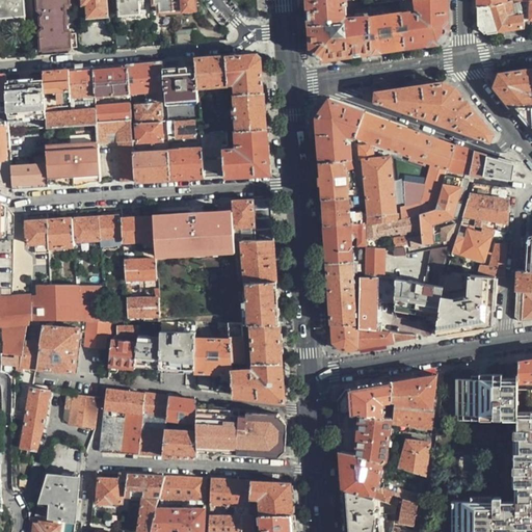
[(26,0),(0,0),(0,20),(14,20),(28,19),(26,0)]
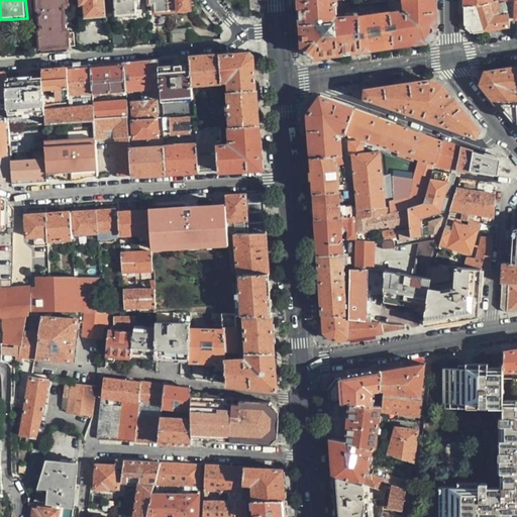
[(29,0),(30,4),(36,3),(36,9),(39,11),(42,11),(42,14),(40,17),(40,22),(42,24),(43,25),(43,26),(43,27),(42,27),(41,27),(38,31),(40,48),(56,47),(75,45),(74,32),(70,32),(70,31),(69,29),(68,29),(67,28),(65,28),(64,15),(65,15),(64,4),(69,3),(68,0),(29,0)]
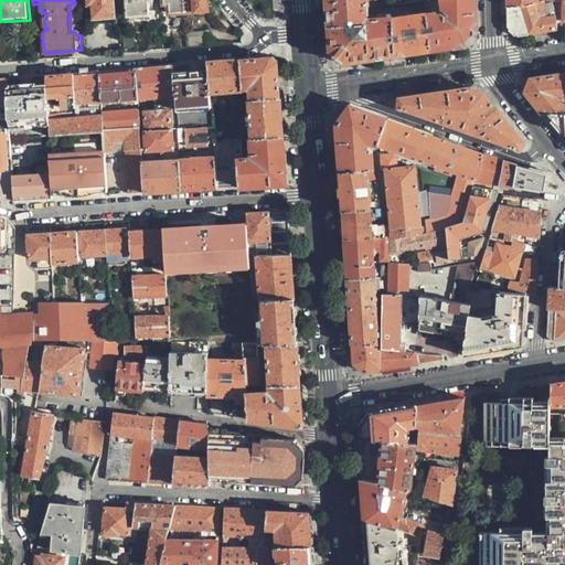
[(116,18),(114,0),(86,0),(87,6),(92,6),(93,20),(104,19),(116,18)]
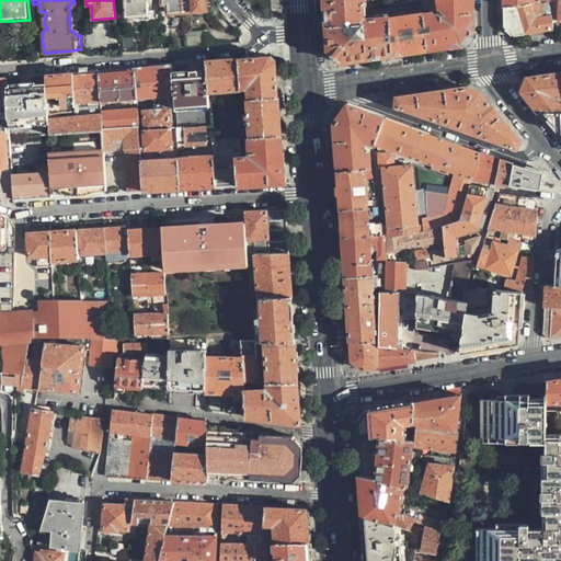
[(149,0),(124,0),(125,15),(136,15),(147,15),(147,0),(149,0)]
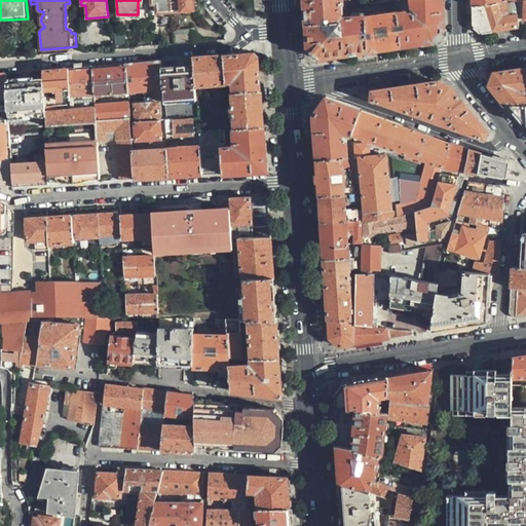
[(155,0),(157,12),(193,9),(192,0),(155,0)]
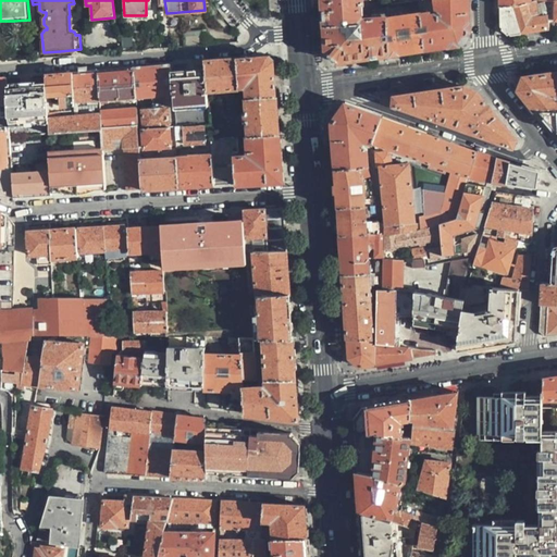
[(322,0),(323,11),(324,25),(361,20),(361,4),(363,4),(362,0),(322,0)]
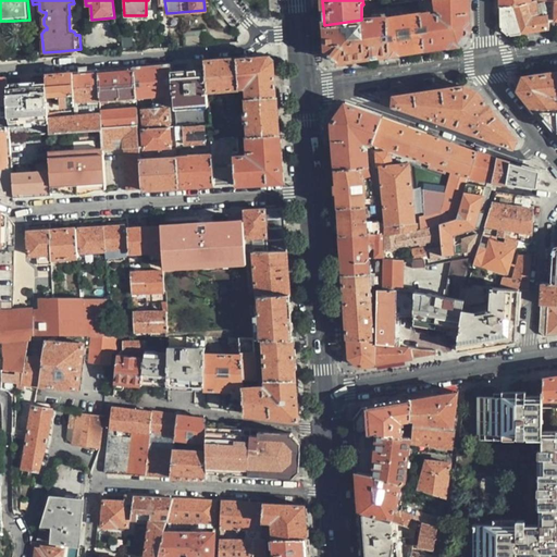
[(467,33),(465,0),(434,0),(437,11),(442,14),(441,16),(436,14),(431,14),(430,11),(420,12),(424,48),(444,45),(458,42),(467,33)]
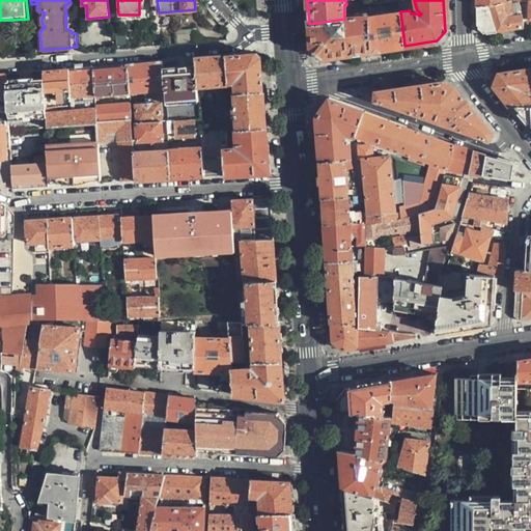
[(521,20),(529,19),(529,2),(529,0),(506,0),(504,1),(509,1),(510,3),(518,1),(521,20)]
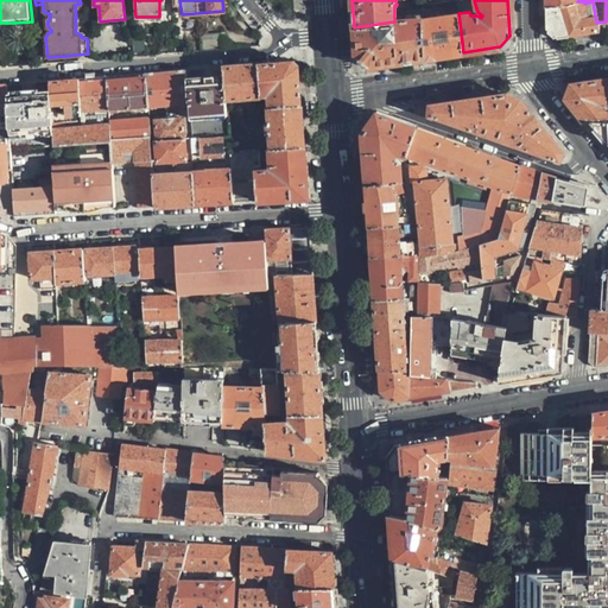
[(563,4),(567,37),(582,33),(599,31),(596,23),(593,1),(584,4),(583,1),(577,1),(563,4)]
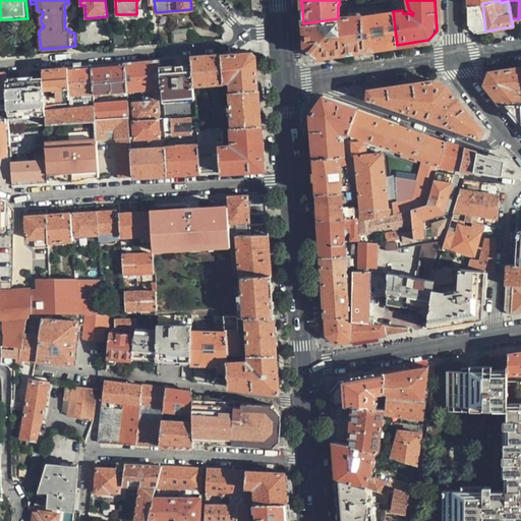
[(482,3),(467,6),(467,12),(467,24),(477,33),(485,32),(482,3)]
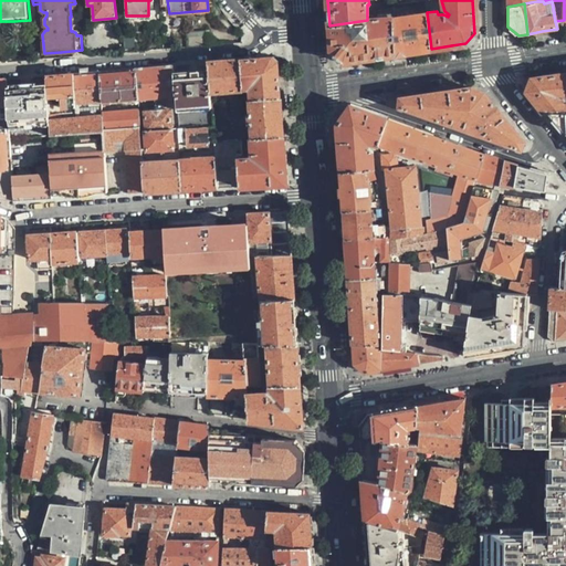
[(412,51),(431,49),(427,12),(392,18),(394,54),(412,51)]
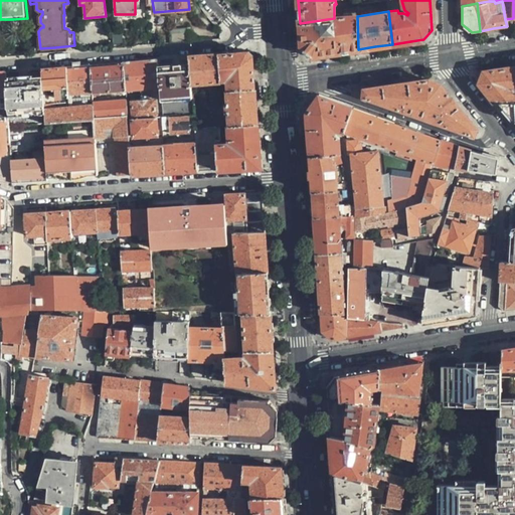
[(335,53),(358,49),(357,16),(334,18),(300,23),(302,49),(306,52),(311,56),(335,53)]
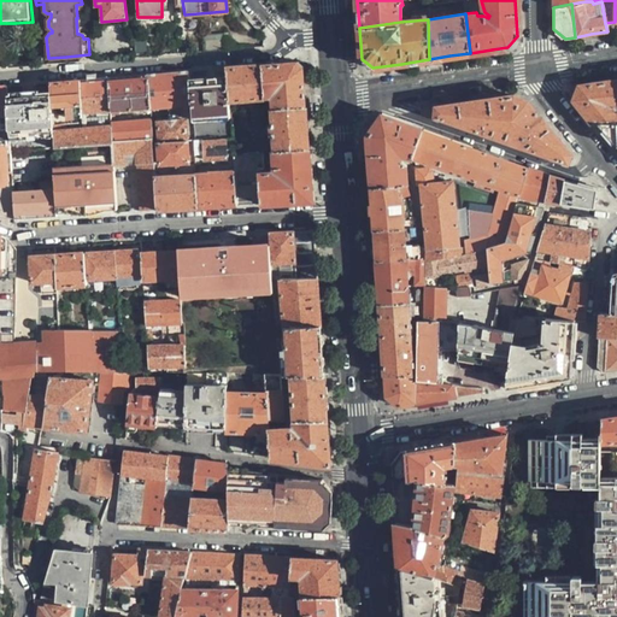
[(205,52),(227,50),(225,33),(204,34),(205,52)]
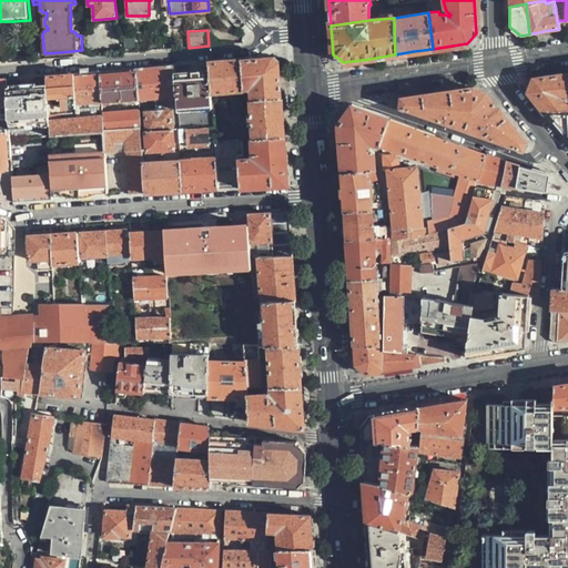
[(273,58),(242,61),(244,90),(251,90),(253,85),(255,87),(252,91),(253,99),(281,98),(280,79),(279,62),(273,58)]
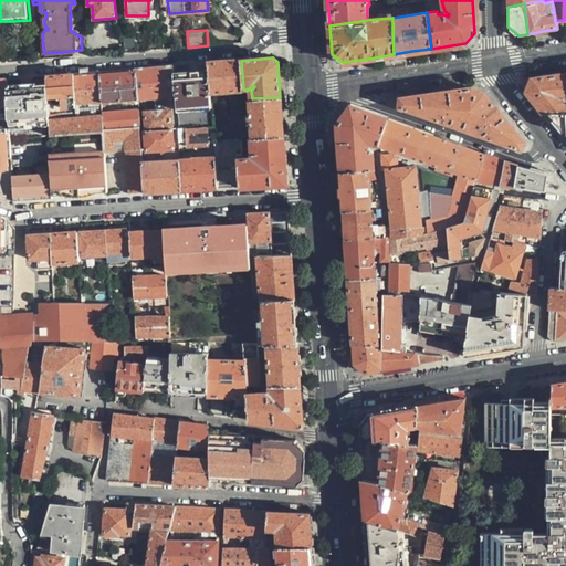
[(243,90),(241,61),(224,62),(208,63),(209,72),(210,92),(243,90)]
